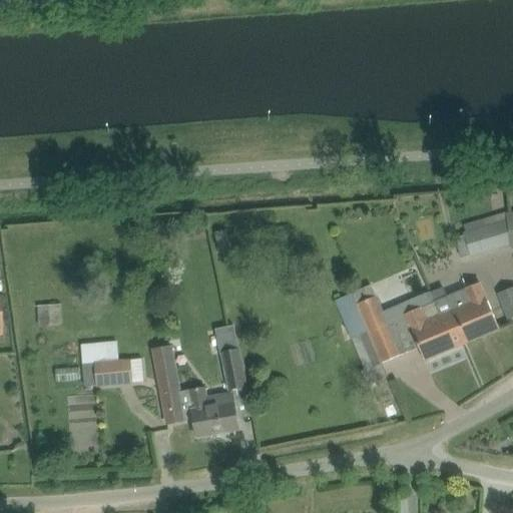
[(453,236),(460,258),(468,254),(469,259),(510,245),(510,248),(512,247),(512,213),(505,214),(504,212),(463,224),(464,232),(453,236)]
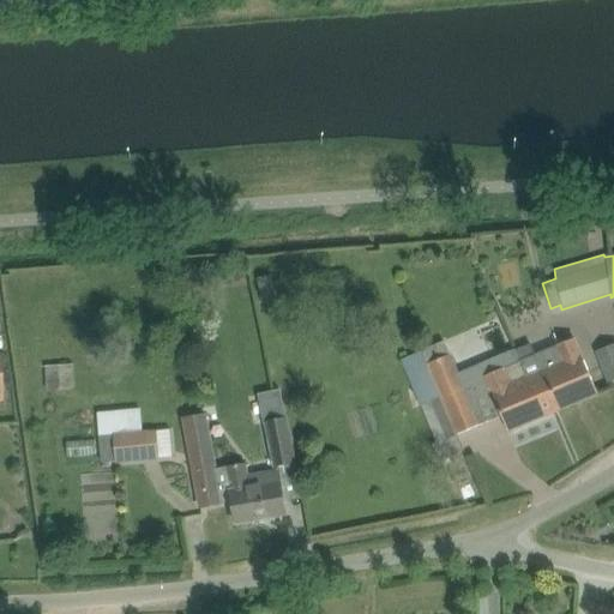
[(535,356),(521,362),(535,397),(549,391),(558,410),(597,395),(588,372),(573,339),(555,347),(557,348),(535,356)]
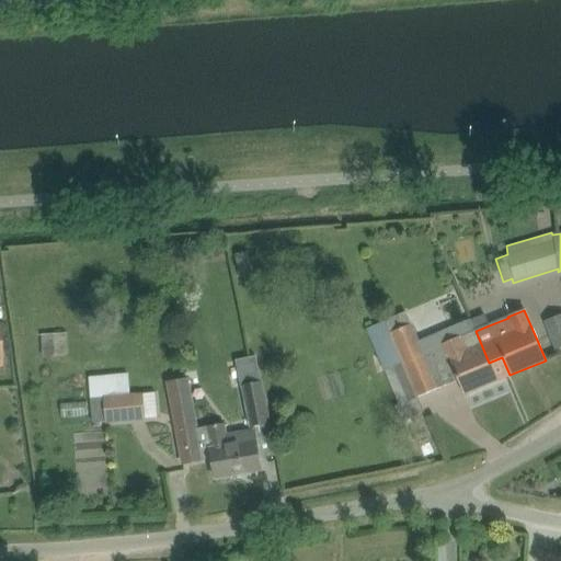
[(391,365),(382,369),(397,404),(398,405),(418,398),(437,389),(457,380),(464,395),(510,375),(502,357),(489,363),(476,331),(474,332),(459,338),(422,353),(418,342),(410,324),(404,311),(384,319),(389,333),(395,344),(385,348),(391,365)]
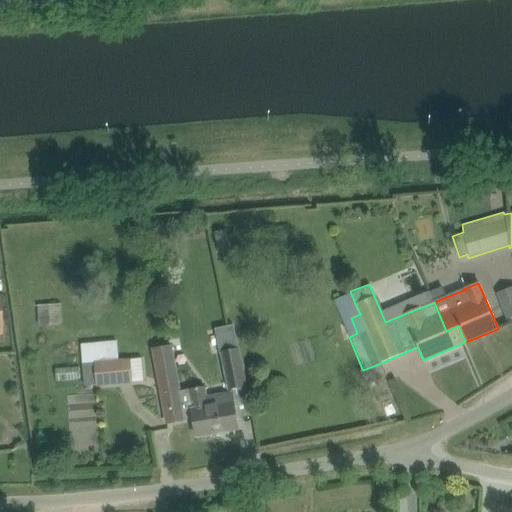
[(511,287),(497,293),(508,320),(511,318),(511,287)]
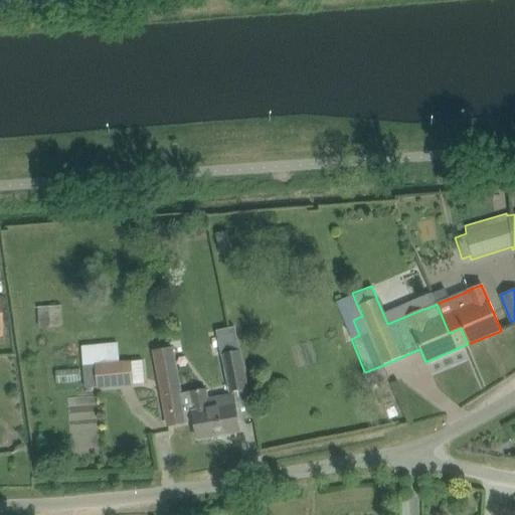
[(59,306),(37,307),(38,326),(60,325),(59,306)]
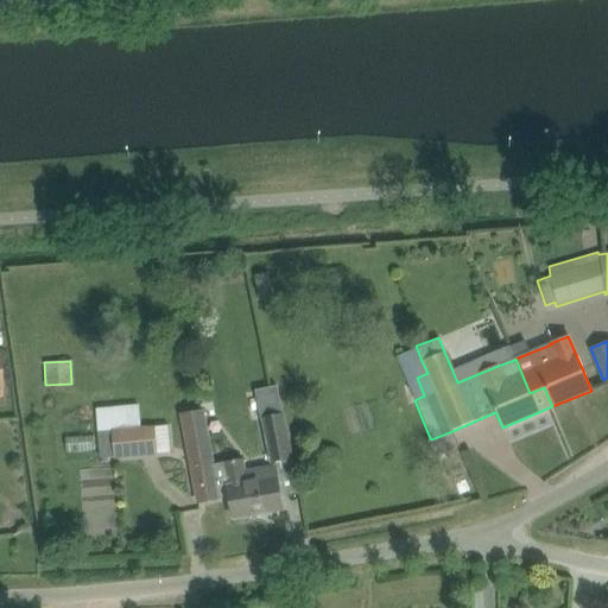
[(181,413),(194,480),(197,504),(229,498),(233,519),(283,511),(276,477),(246,482),(242,460),(214,464),(203,409),(181,413)]
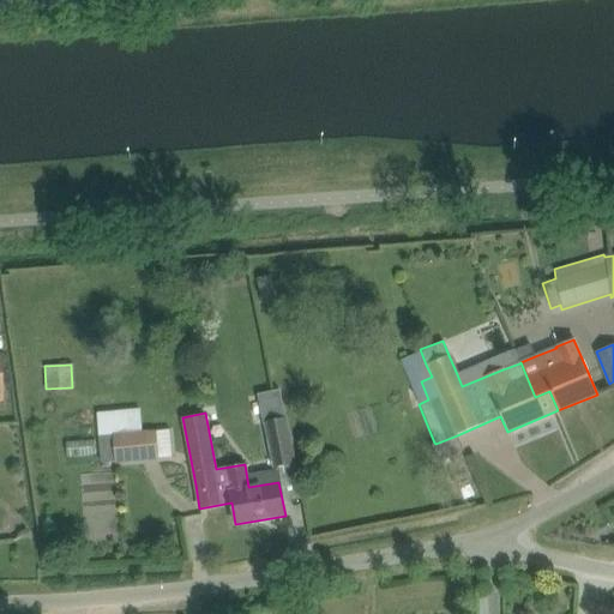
[(263,423),(272,469),(295,464),(286,419),(263,423)]
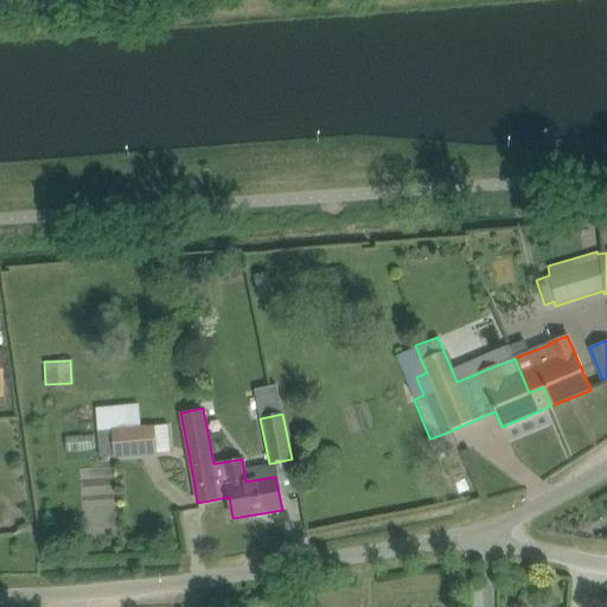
[(96,432),(97,458),(113,457),(113,459),(154,455),(152,427),(96,432)]
